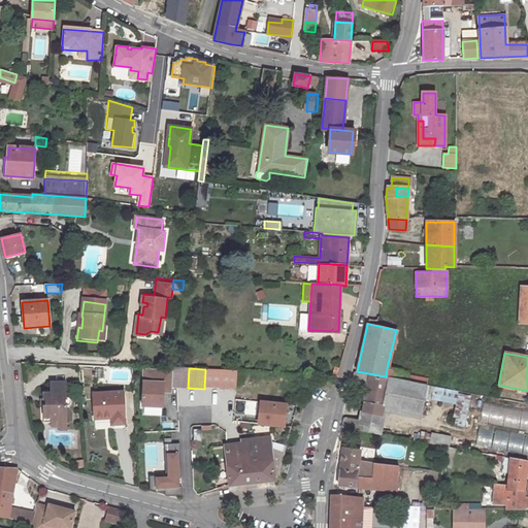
[(388,377),(398,380),(399,372),(387,368),(386,376),(389,376),(388,377)]
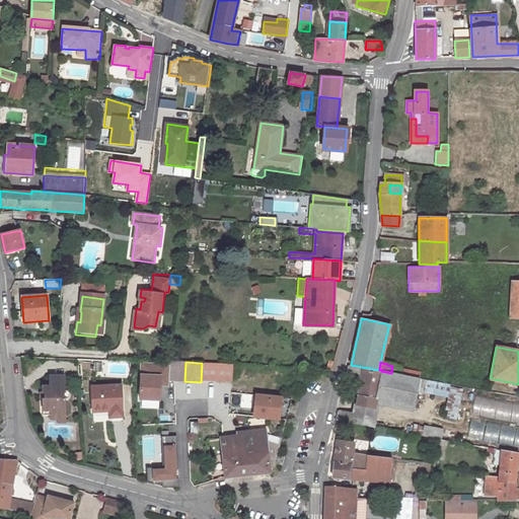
[(166,409),(166,363),(144,363),(144,409),(166,409)]
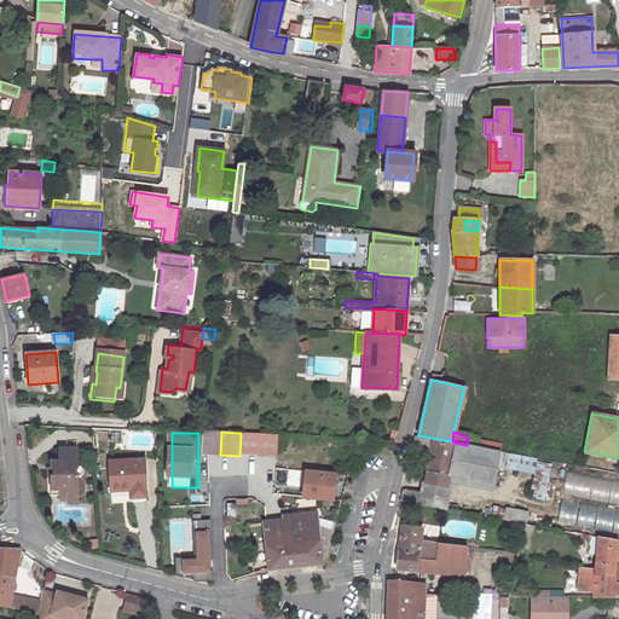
[(455,444),(418,438),(415,437),(412,453),(414,453),(420,455),(429,456),(424,482),(446,487),(447,478),(455,444)]
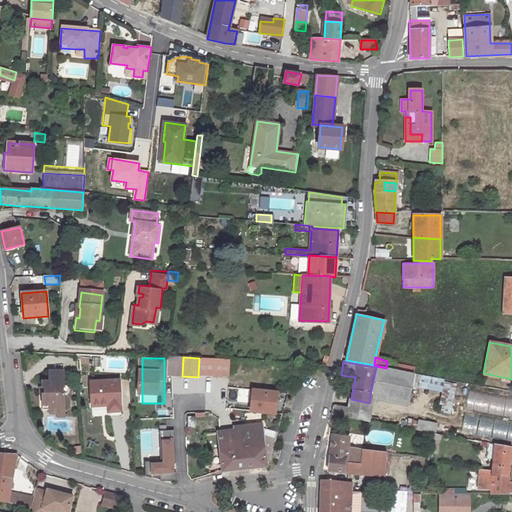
[(386,368),(412,373),(413,368),(393,364),(393,362),(387,361),(386,368)]
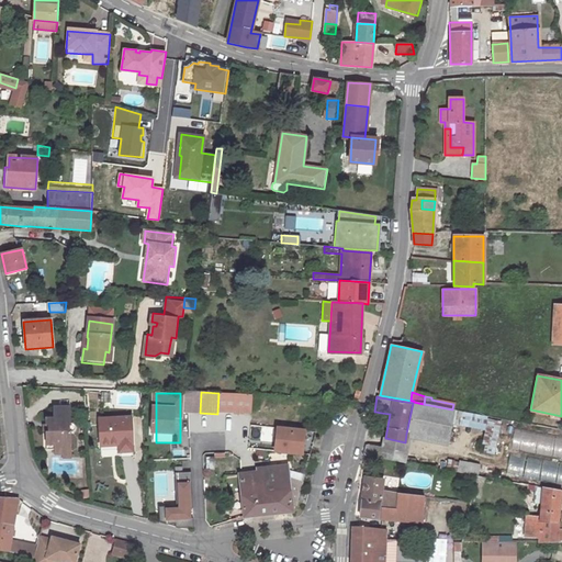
[(452,409),(424,404),(413,402),(413,403),(406,434),(448,442),(454,409),(452,409)]
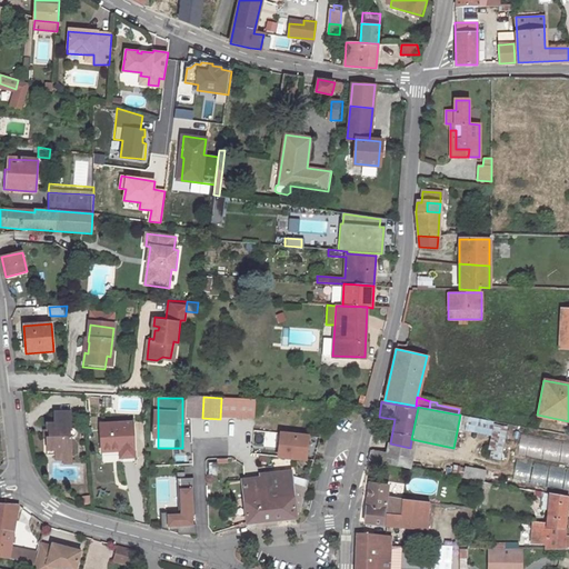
[(49,430),(49,438),(47,438),(48,456),(56,456),(72,456),(71,437),(72,437),(75,436),(75,435),(75,432),(73,430),(71,429),(71,412),(53,413),(55,421),(47,421),(47,430),(49,430)]
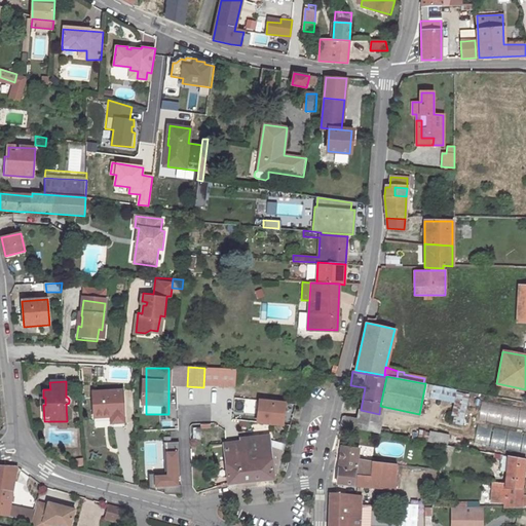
[(467,425),(471,391),(435,388),(434,400),(455,402),(454,424),(467,425)]
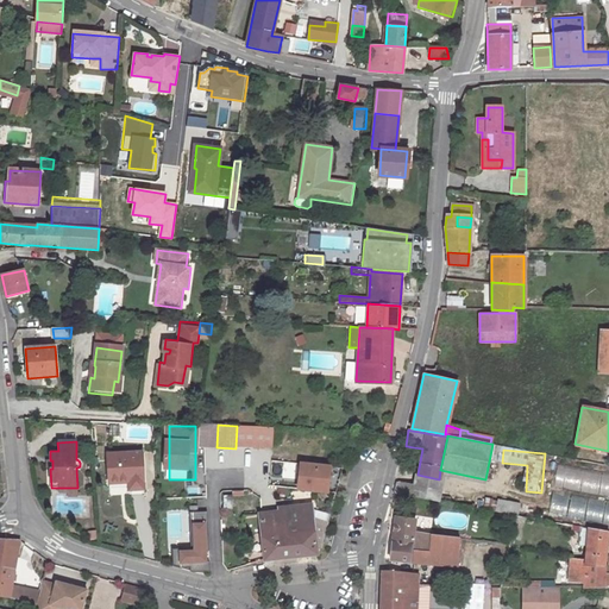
[(144,489),(142,452),(107,453),(110,483),(127,483),(129,490),(144,489)]
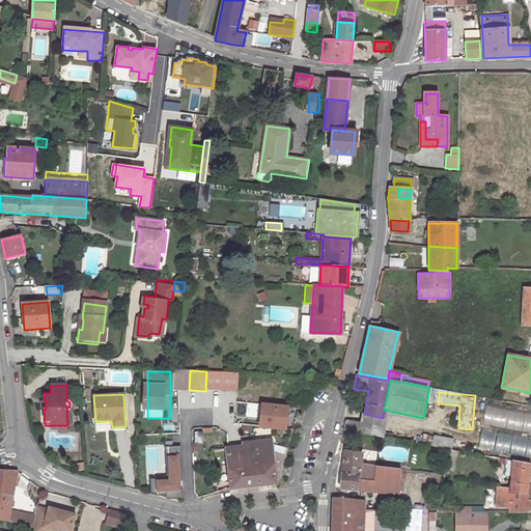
[(284,428),(286,407),(260,404),(258,426),(284,428)]
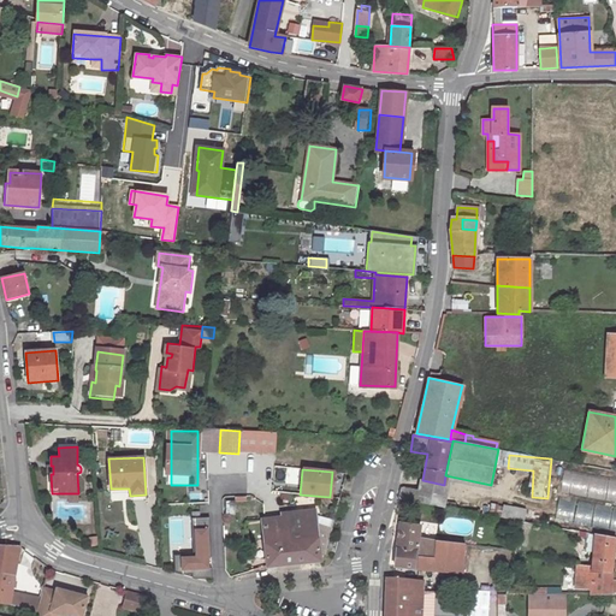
[(422,480),(420,492),(442,497),(444,485),(422,480)]
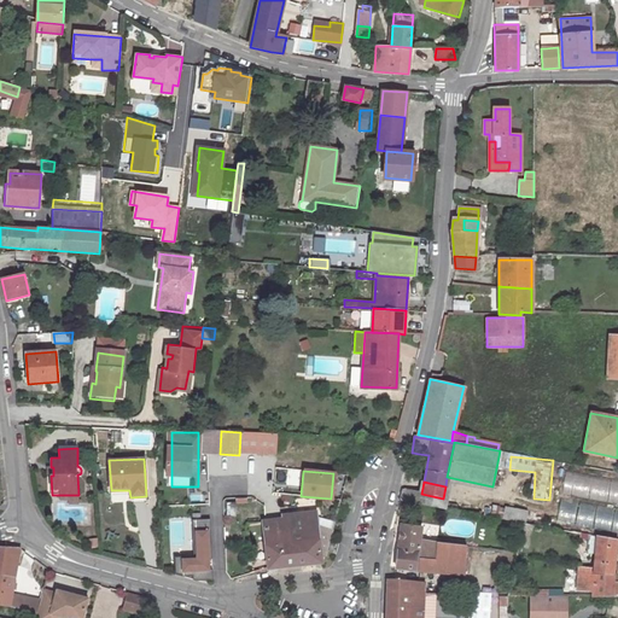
[(420,505),(421,494),(402,490),(400,501),(401,501),(420,505)]
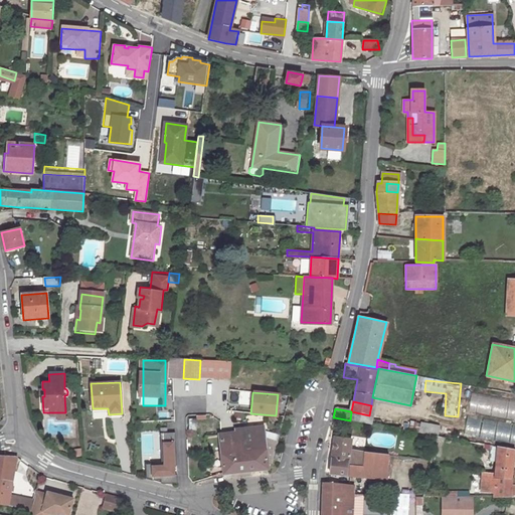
[(351,411),(350,420),(379,425),(380,422),(368,419),(369,415),(351,411)]
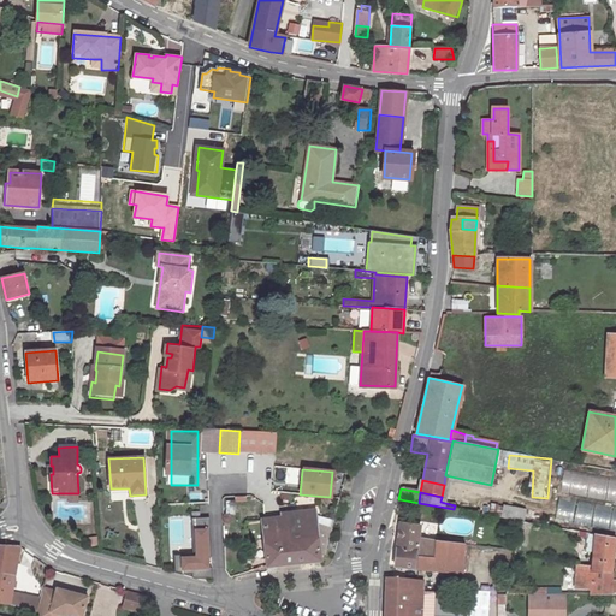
[(507,516),(527,519),(528,509),(508,505),(507,516)]
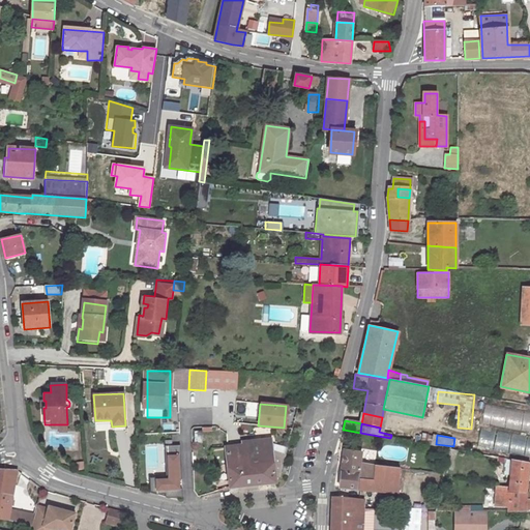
[(511,444),(502,442),(501,443),(493,441),(494,438),(484,436),(481,447),(509,454),(511,444)]
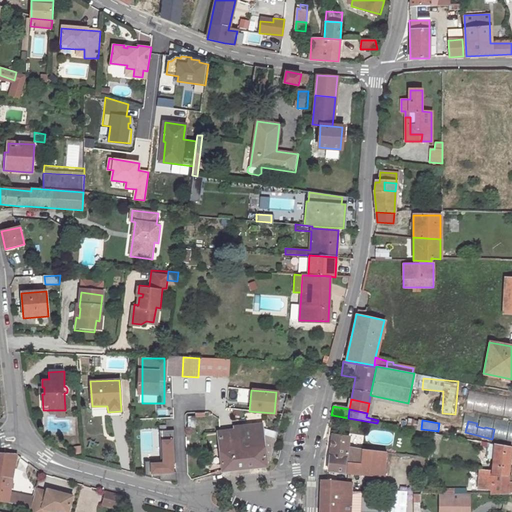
[(222,470),(266,466),(265,460),(262,437),(261,425),(233,428),(234,430),(218,432),(222,470)]
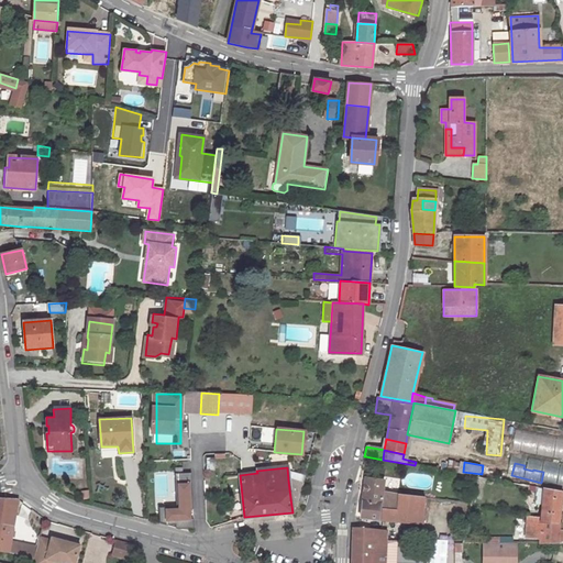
[(162,508),(163,525),(166,526),(176,525),(176,528),(179,529),(195,529),(194,519),(191,519),(190,509),(194,509),(191,473),(178,474),(179,507),(162,508)]
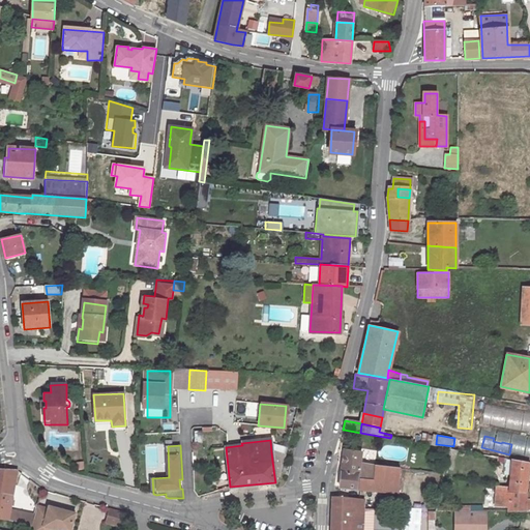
[(452,470),(457,450),(449,448),(448,448),(444,469),(452,470)]
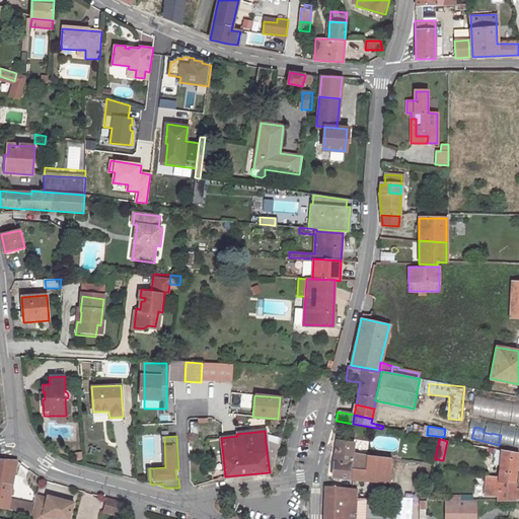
[(352,453),(354,443),(337,440),(332,477),(349,479),(350,469),(353,469),(365,471),(367,456),(352,453)]
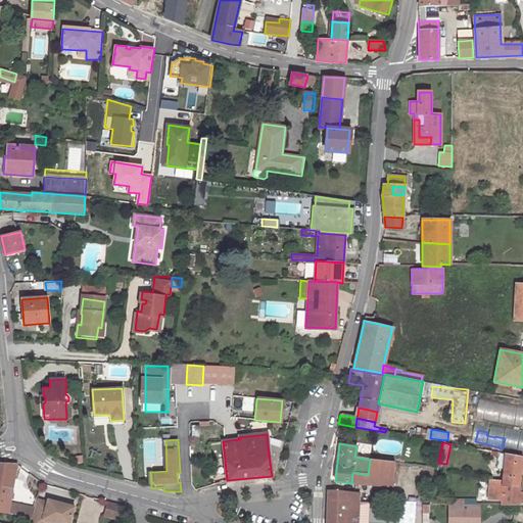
[(275,470),(281,449),(268,446),(271,470),(275,470)]
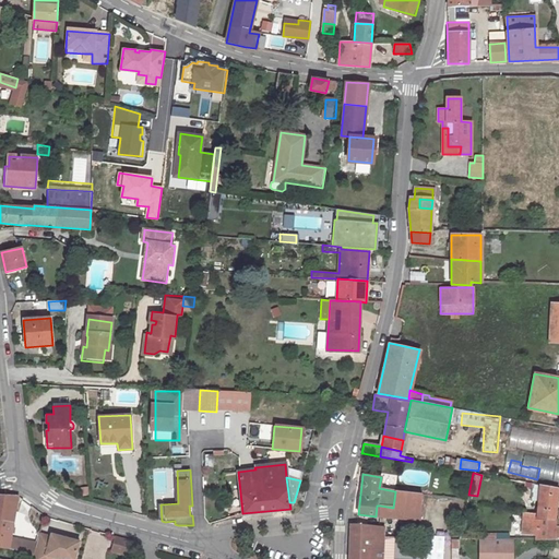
[(538,500),(539,485),(532,484),(532,489),(531,500),(538,500)]
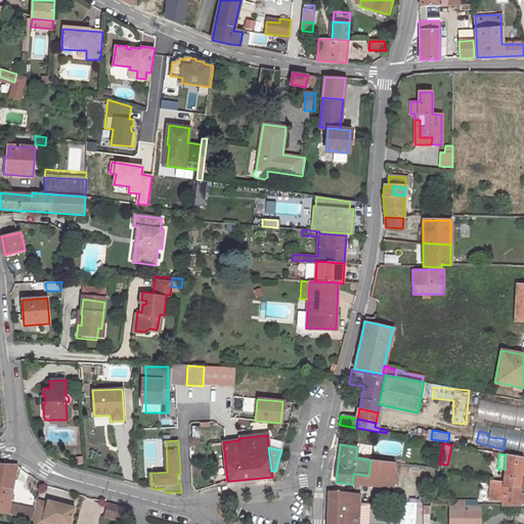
[(505,469),(504,477),(506,477),(506,482),(506,486),(520,487),(522,457),(506,454),(505,469)]
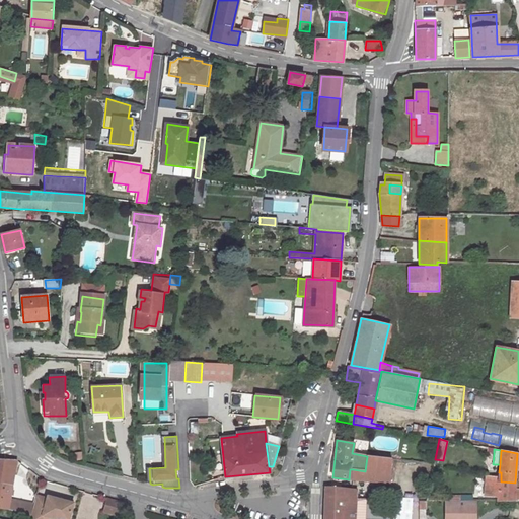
[(366,482),(389,482),(391,459),(391,458),(367,456),(365,471),(353,469),(353,479),(366,482)]
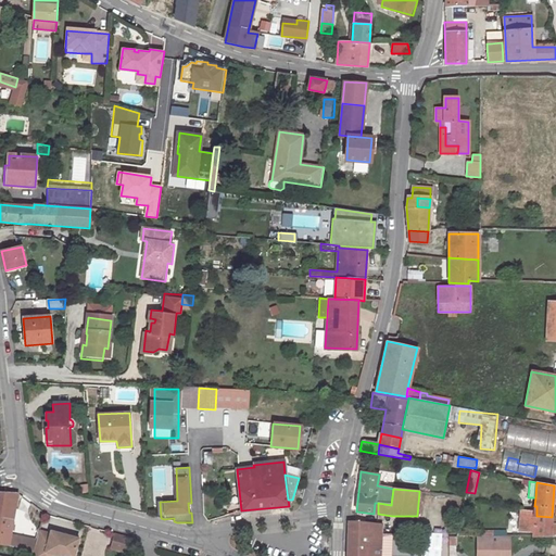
[(0,543),(9,545),(17,493),(0,492),(0,543)]
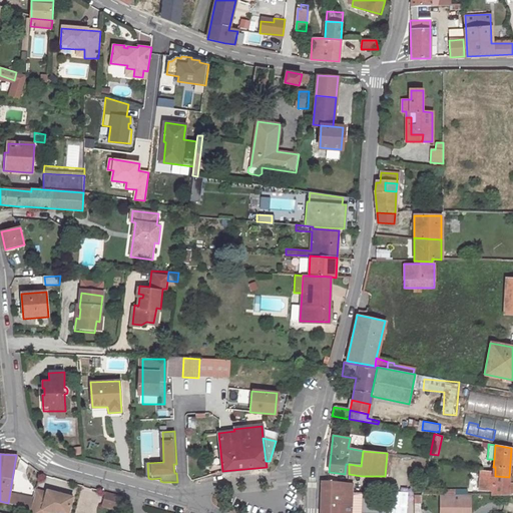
[(509,477),(495,476),(495,472),(480,470),(479,489),(492,491),(492,495),(507,495),(508,484),(509,477)]
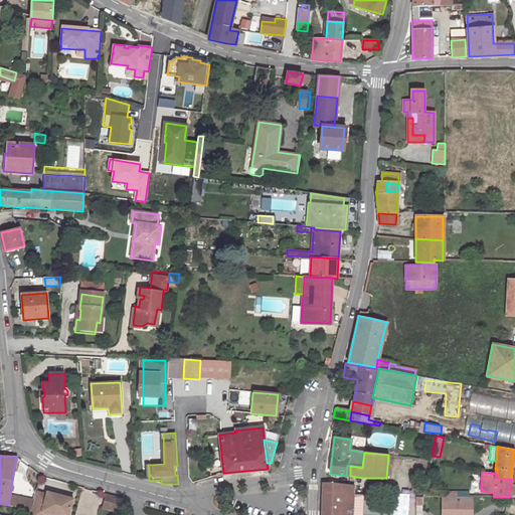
[(351,514),(352,487),(345,485),(324,484),(322,514),(351,514)]
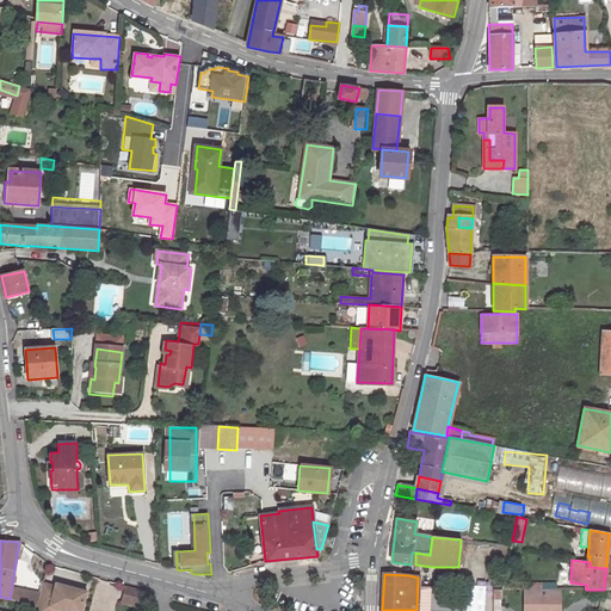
[(56,587),(43,584),(35,610),(49,610),(50,609),(59,610),(82,610),(87,594),(56,585),(56,587)]
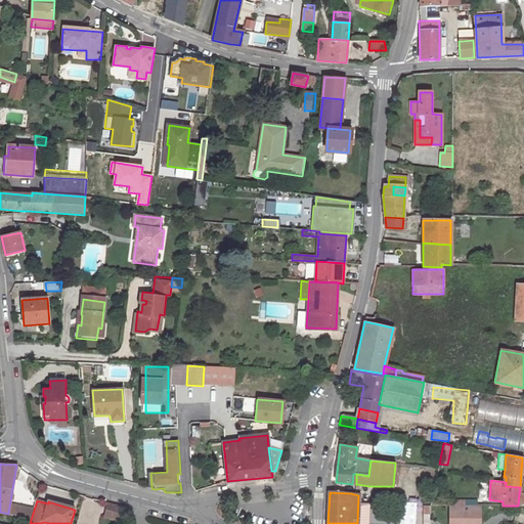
[(120,521),(125,507),(108,503),(104,517),(120,521)]
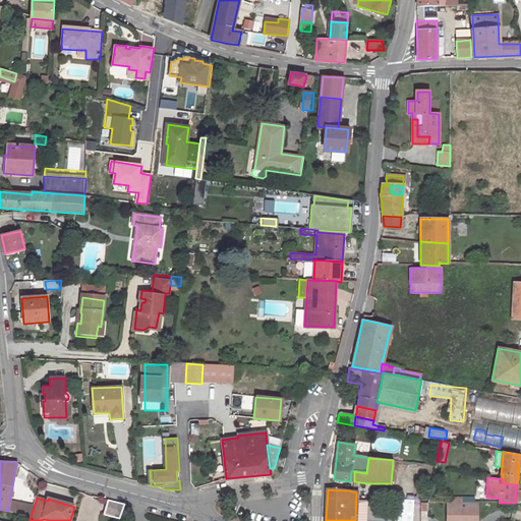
[(449,503),(449,520),(456,520),(477,520),(478,503),(474,503),(449,503)]
